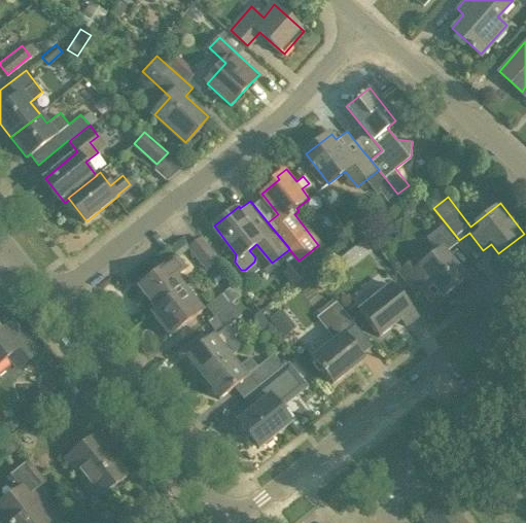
[(467,278),(447,251),(459,242),(444,223),(427,236),(440,251),(421,266),(413,255),(397,269),(415,291),(419,287),(430,301),(440,292),(444,297),(467,278)]
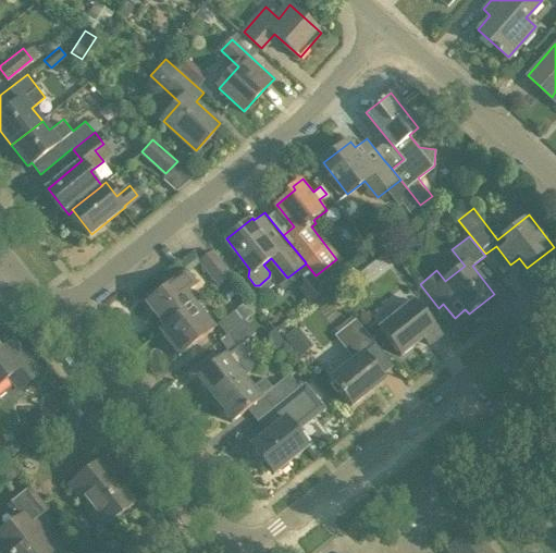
[(383,241),(369,253),(380,267),(395,255),(383,241)]
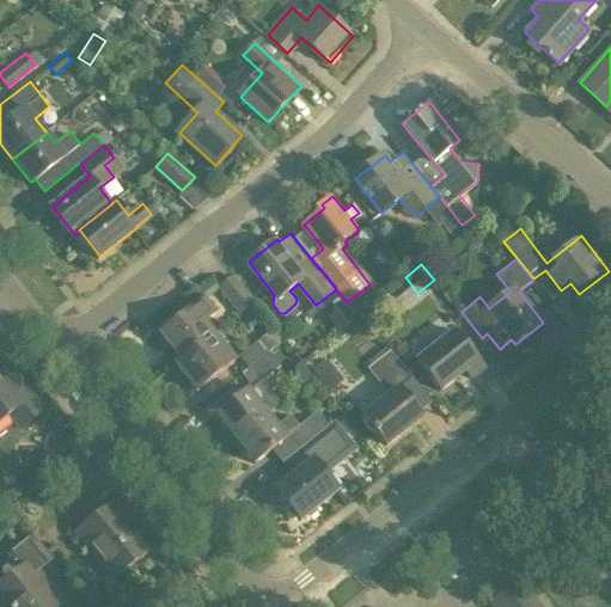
[(240,313),(256,300),(233,273),(218,284),(240,313)]
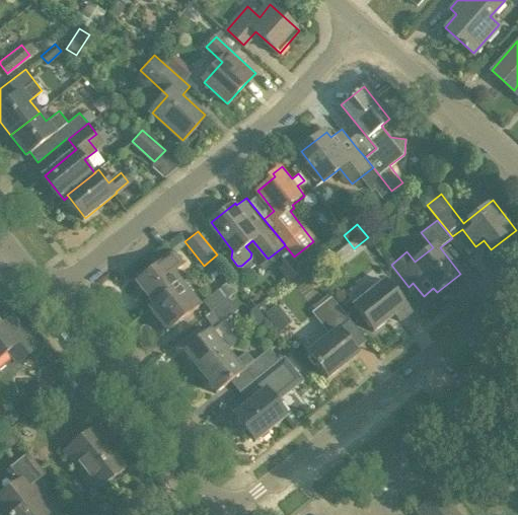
[(285,245),(268,259),(271,263),(281,254),(283,256),(296,272),(302,267),(285,245)]
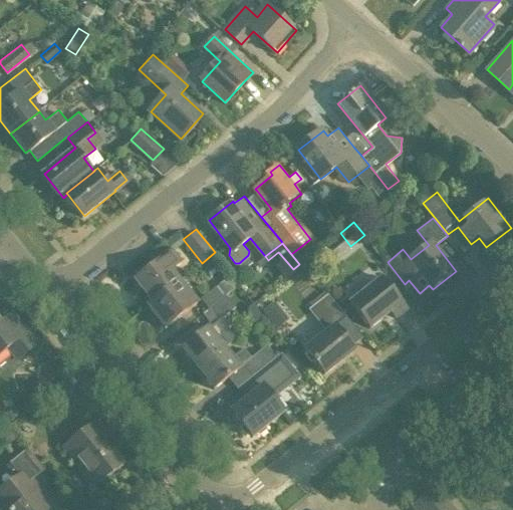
[(182,279),(180,277),(173,268),(183,260),(175,249),(138,279),(154,299),(149,303),(150,305),(182,279)]
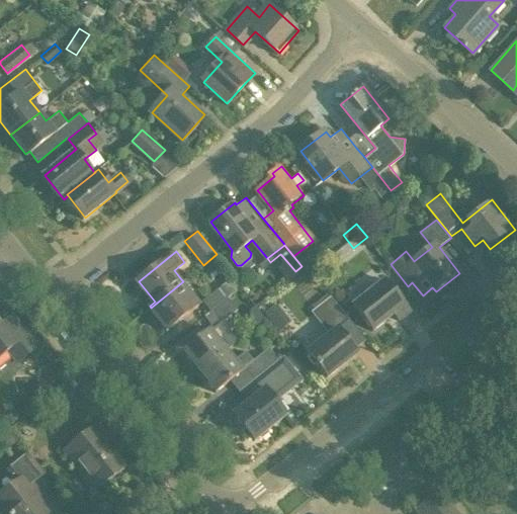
[(183,281),(151,308),(168,329),(199,304),(191,292),(193,287),(185,277),(181,279),(183,281)]
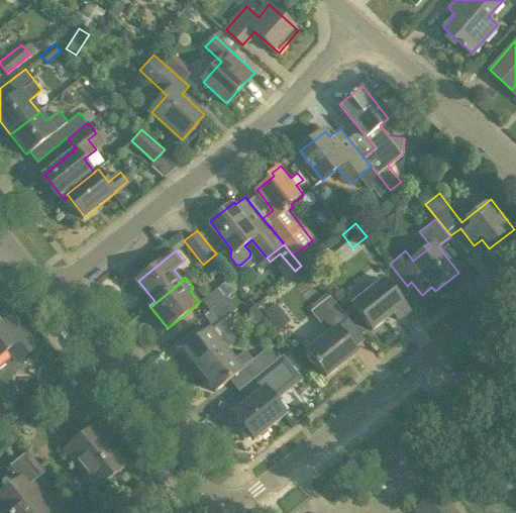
[(399,320),(411,310),(386,278),(352,304),(374,330),(395,314),(399,320)]
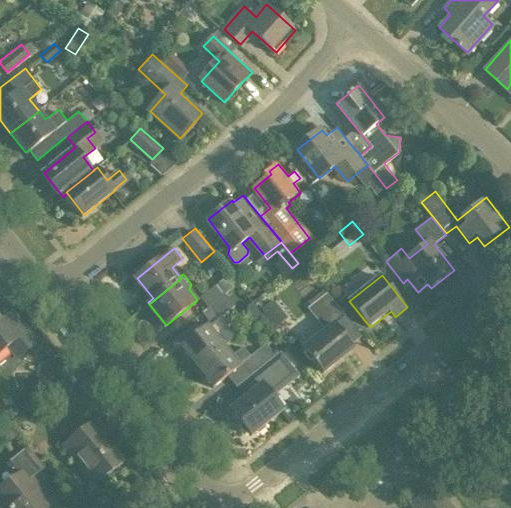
[(205,305),(225,290),(218,281),(198,296),(205,305)]
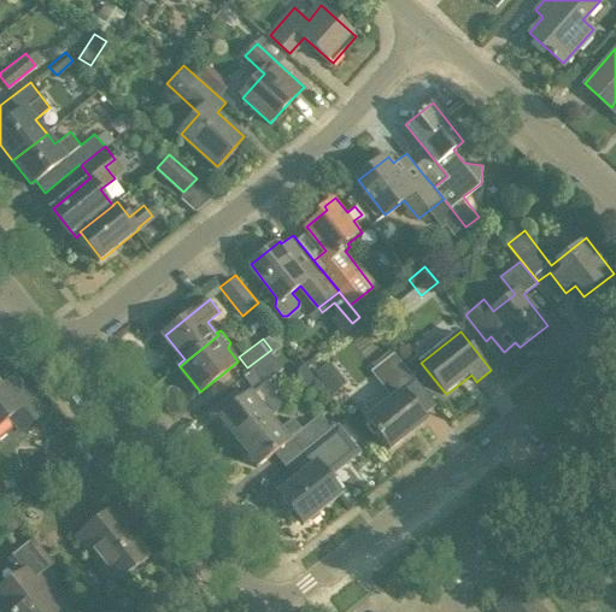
[(391,447),(427,419),(404,390),(418,378),(397,351),(377,366),(399,393),(368,418),(391,447)]
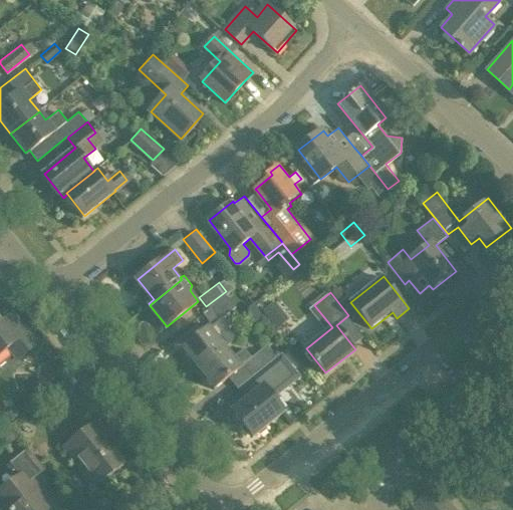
[(211,322),(234,305),(226,294),(203,311),(211,322)]
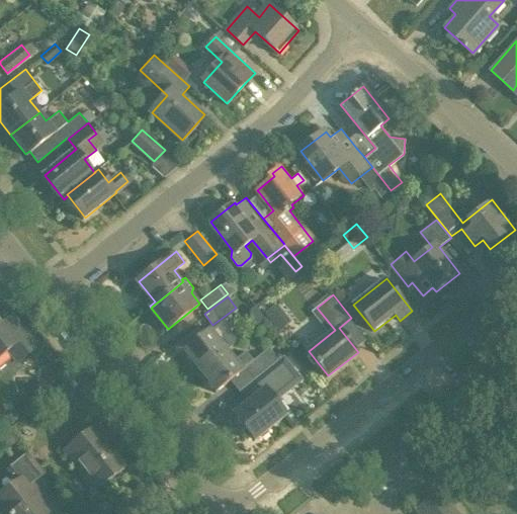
[(265,311),(264,312),(270,319),(282,309),(276,302),(274,304),(265,311)]
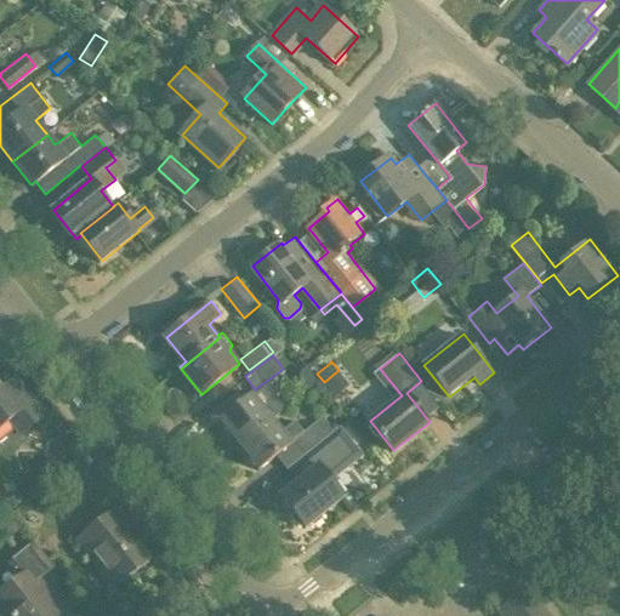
[(7,393),(0,383),(0,422),(10,415),(21,429),(45,410),(22,381),(7,393)]
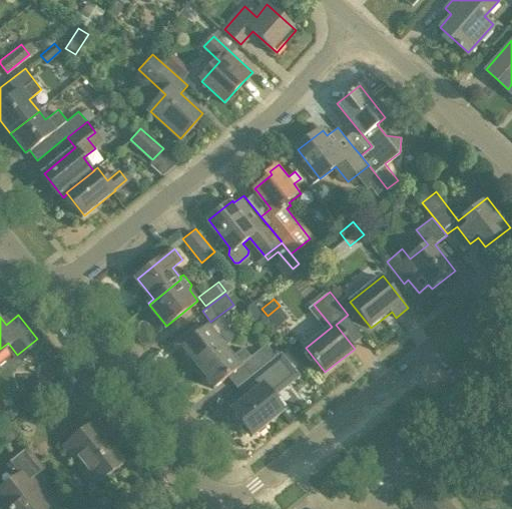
[(199,367),(226,346),(225,344),(234,336),(220,318),(184,347),(199,367)]
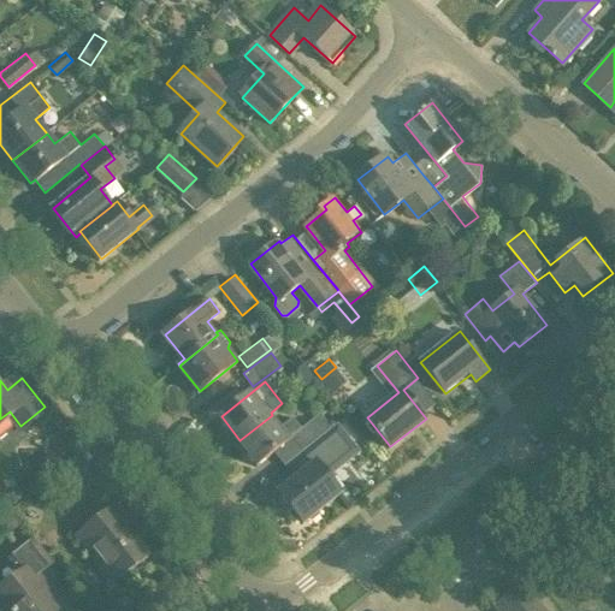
[(305,448),(330,426),(319,411),(301,426),(293,415),(279,425),(272,415),(240,440),(259,464),(295,435),(305,448)]
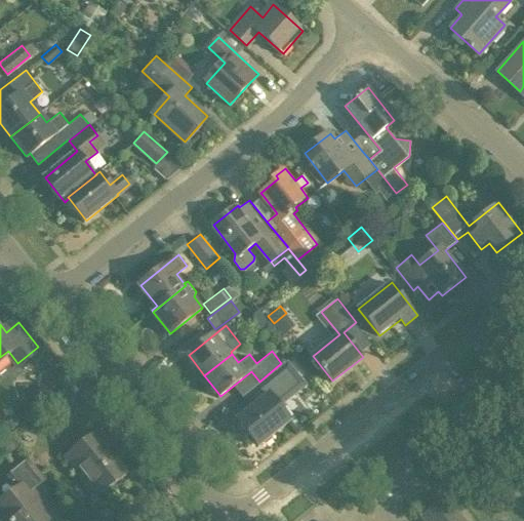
[(281,363),(259,382),(260,383),(265,378),(274,390),(238,418),(247,430),(246,436),(250,441),(256,441),(258,444),(291,418),(279,403),(307,383),(287,359),(281,363)]
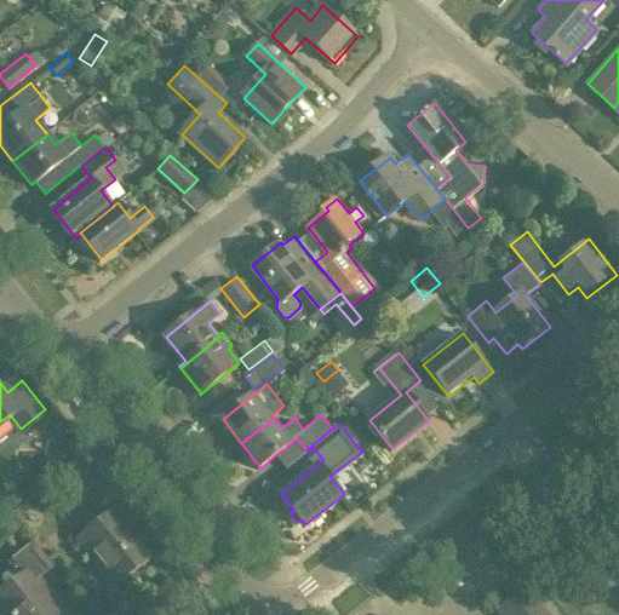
[(115,581),(148,556),(124,527),(130,521),(116,504),(79,535),(115,581)]
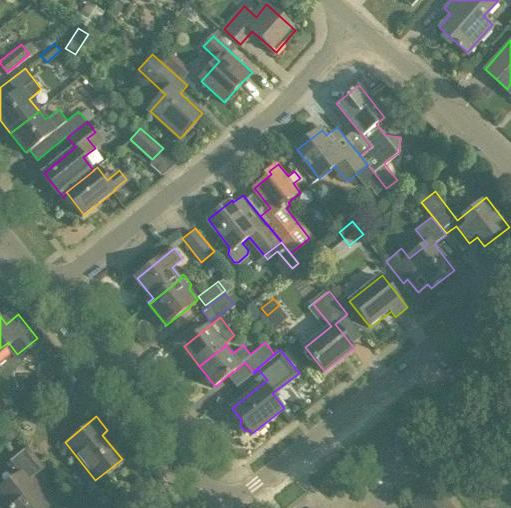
[(46,507),(42,502),(44,490),(32,476),(44,466),(28,446),(7,463),(17,476),(0,488),(0,507),(46,507)]
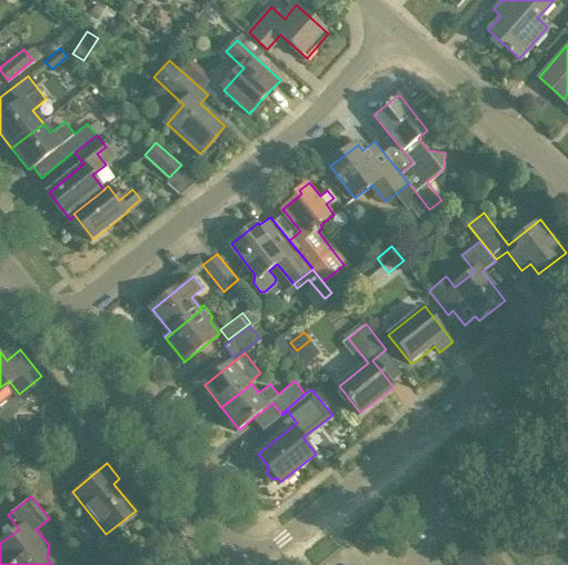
[(507,564),(478,536),(454,561),(458,564),(507,564)]
